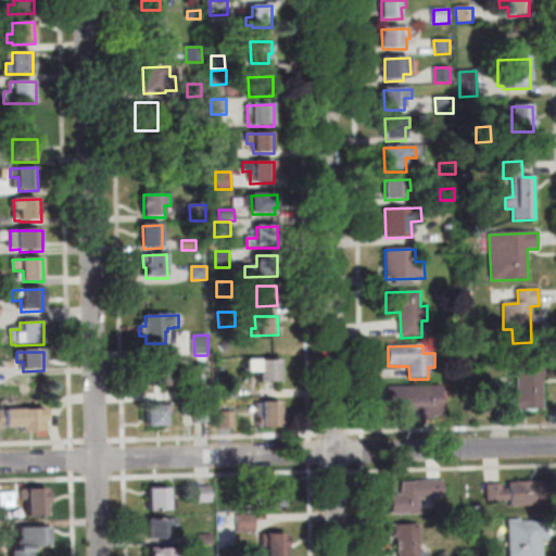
[(248,374),(248,362),(280,361),(280,383),(261,383),(261,374),(248,374)]
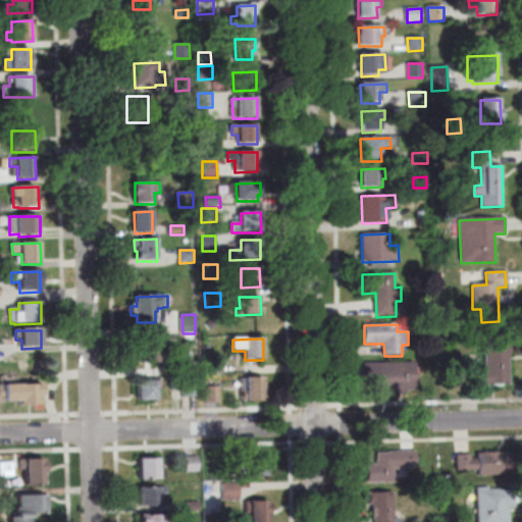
[(464,388),(463,370),(485,370),(484,340),(509,338),(510,385),(488,385),(488,387),(464,388)]
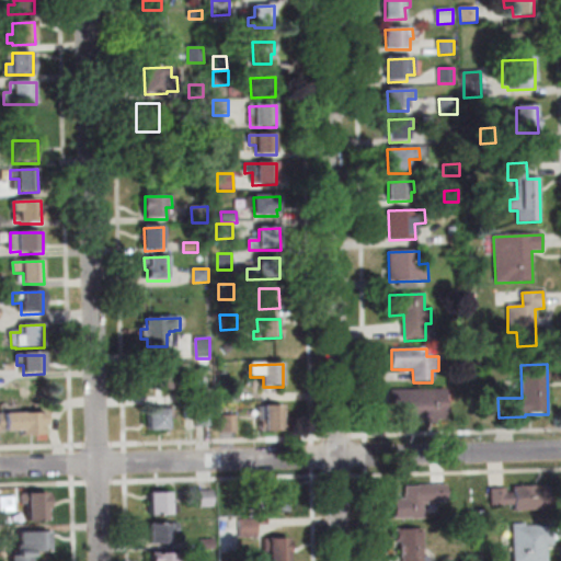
[(179,379),(172,379),(172,390),(148,391),(147,369),(179,369),(179,379)]
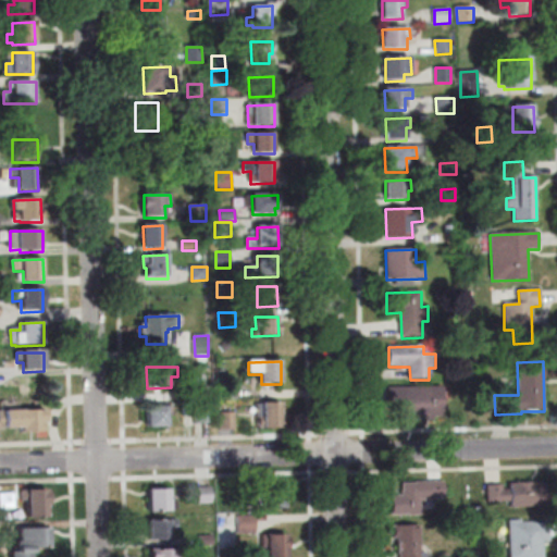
[(220,398),(220,384),(236,383),(236,398),(220,398)]
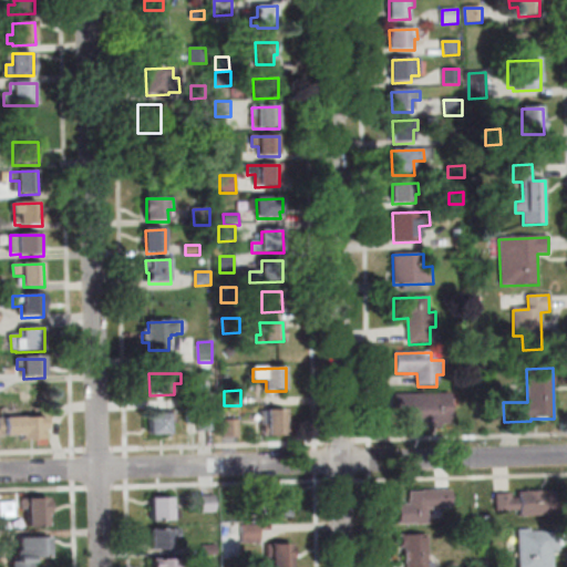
[(197,394),(213,394),(214,408),(198,409),(197,394)]
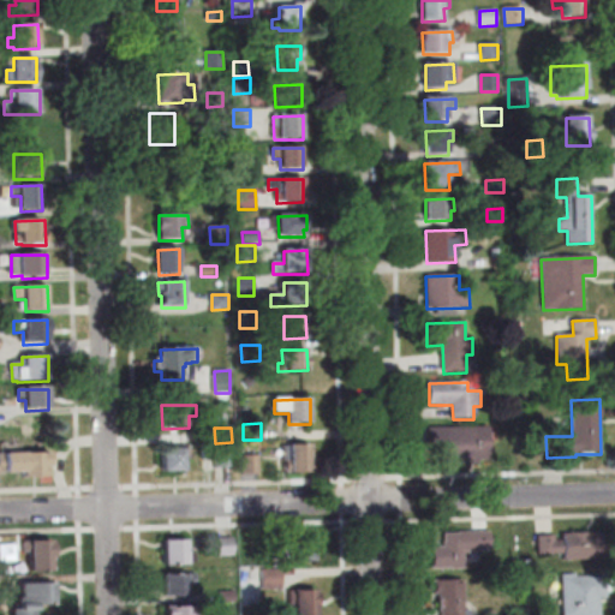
[(429,454),(428,430),(489,428),(490,460),(479,461),(479,465),(440,466),(439,454),(429,454)]
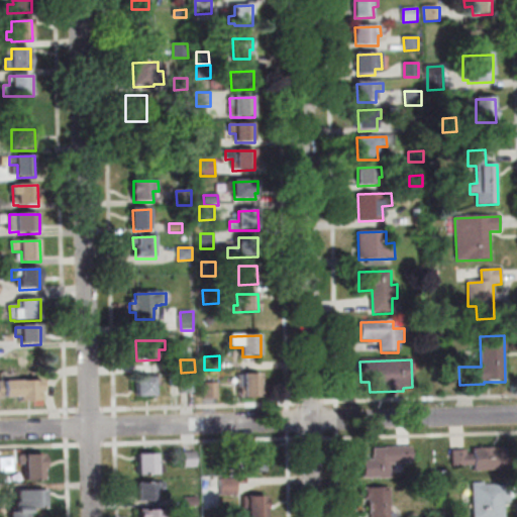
[(262,375),(262,398),(240,398),(239,375),(262,375)]
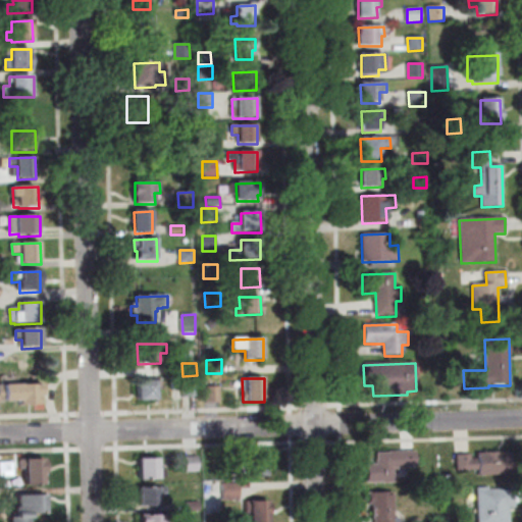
[(157,400),(139,401),(139,381),(162,381),(162,390),(157,392),(157,400)]
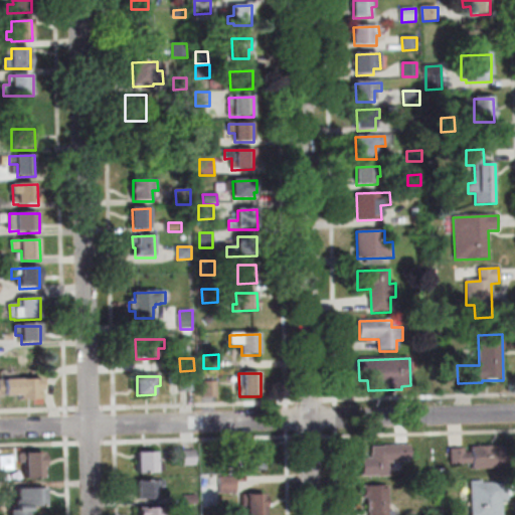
[(194,392),(181,392),(181,377),(194,377),(194,392)]
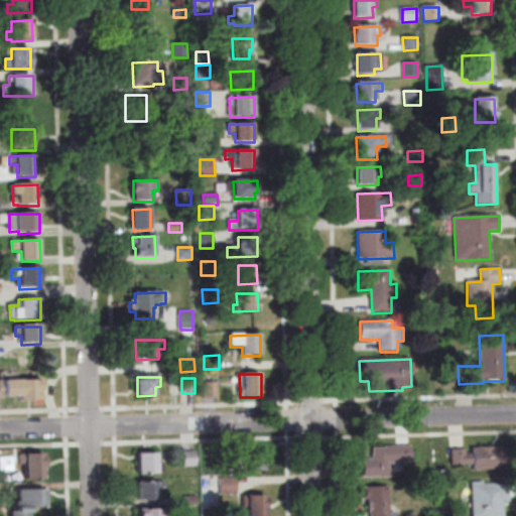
[(0,381),(42,380),(43,392),(38,392),(38,401),(21,402),(21,398),(0,398),(0,381)]
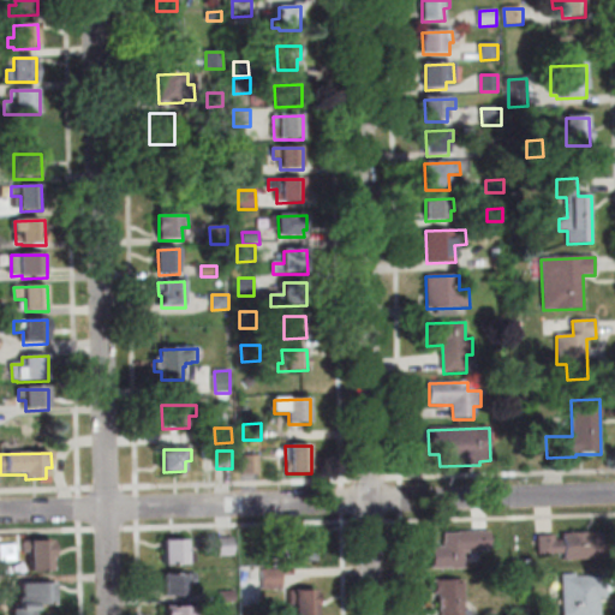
[(260,455),(261,475),(243,475),(243,457),(260,455)]
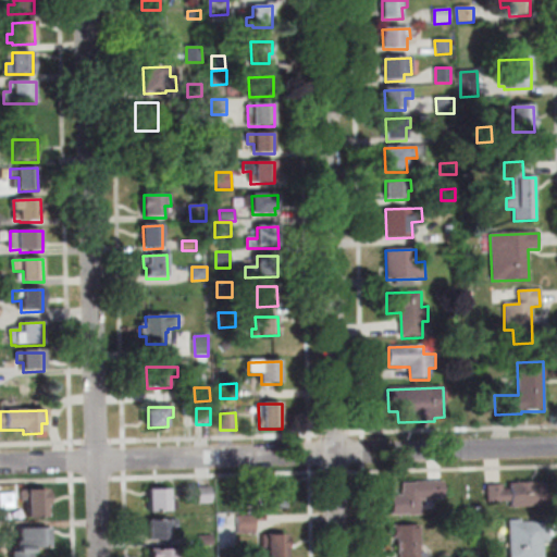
[(403,485),(416,485),(416,484),(444,483),(444,499),(430,499),(430,502),(420,502),(420,508),(422,508),(422,516),(409,516),(392,516),(392,497),(403,497),(403,485)]
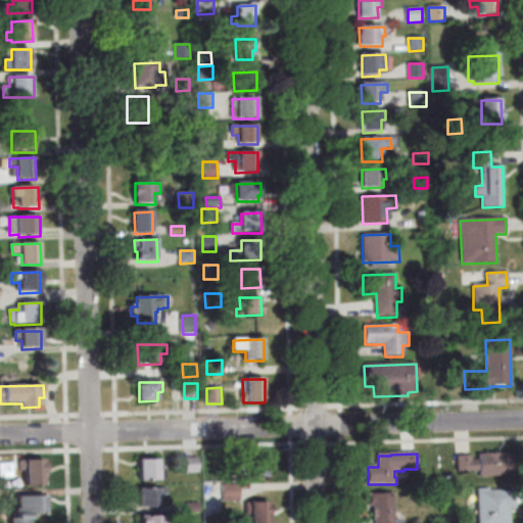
[(479,477),(479,472),(458,472),(457,457),(471,457),(471,462),(478,461),(478,455),(513,454),(514,476),(479,477)]
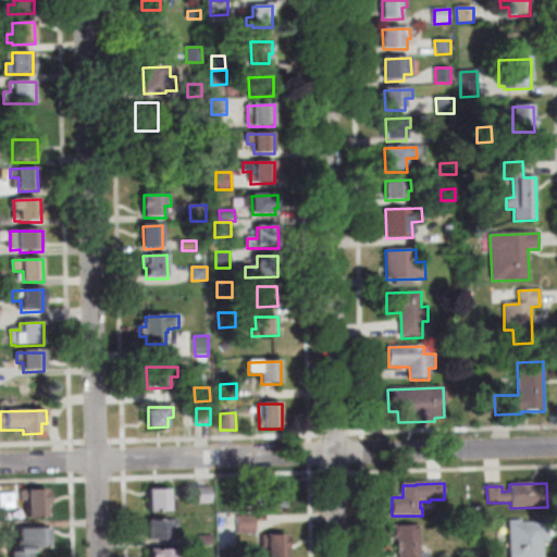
[(285,510),(268,511),(267,498),(257,499),(257,508),(248,508),(247,487),(257,487),(257,491),(284,491),(285,510)]
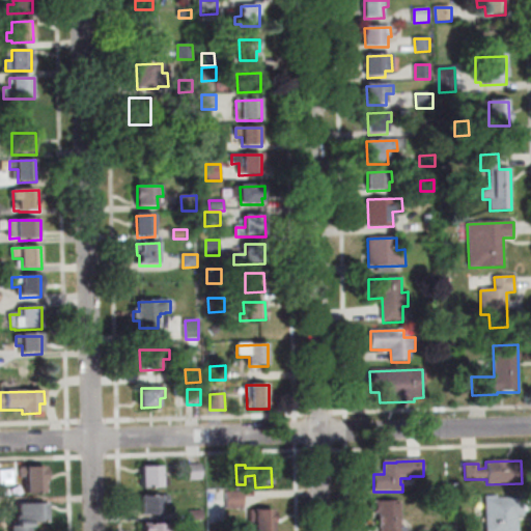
[(189,466),(201,466),(202,480),(189,480),(189,466)]
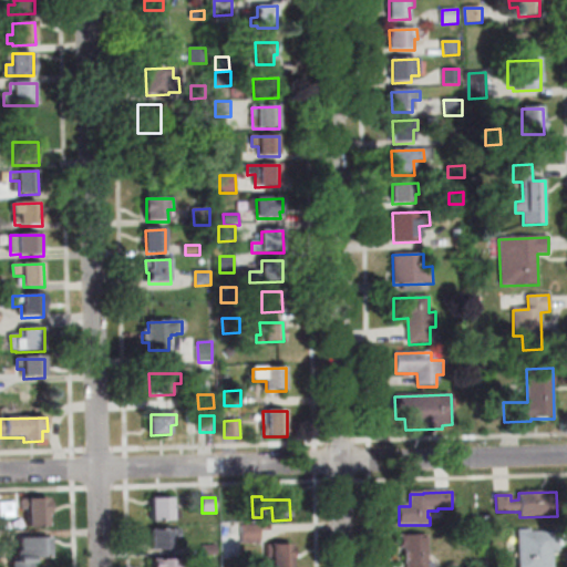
[(47,498),(21,500),(22,509),(29,509),(29,528),(48,527),(47,498)]
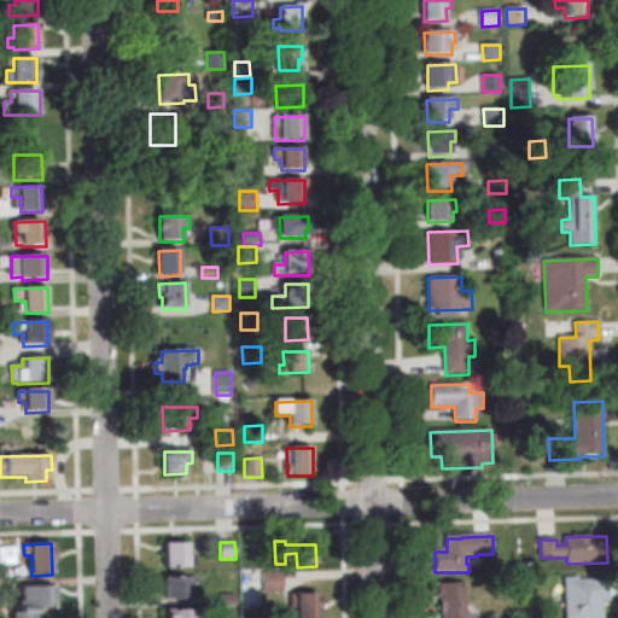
[(168,546),(188,544),(188,569),(168,569),(168,546)]
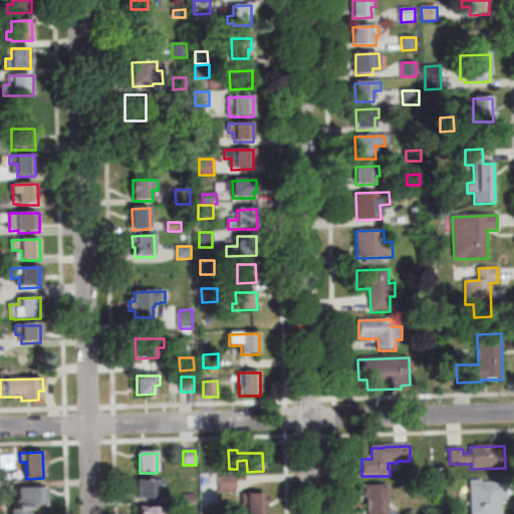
[(220,478),(235,477),(236,493),(221,493),(220,478)]
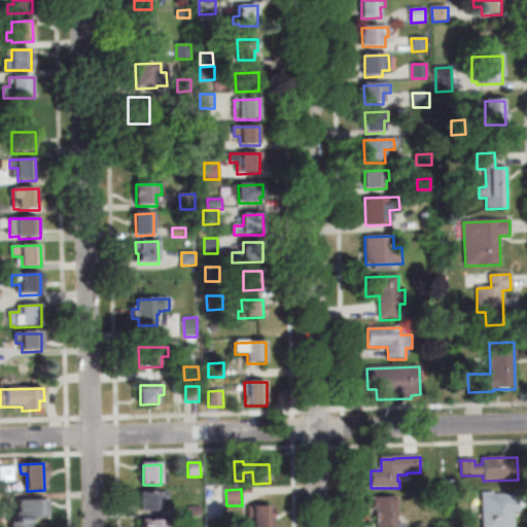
[(143,493),(168,493),(168,501),(160,501),(161,513),(143,513),(143,493)]
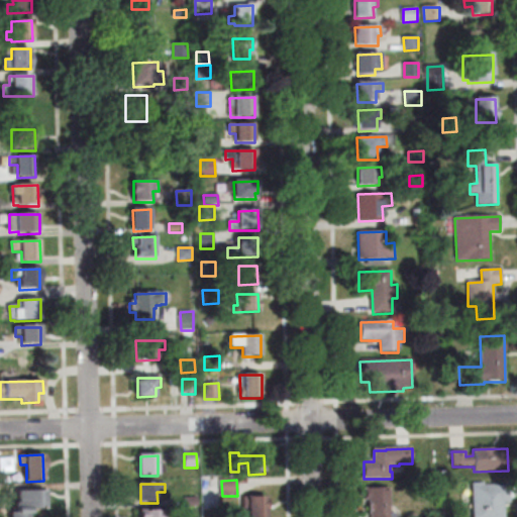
[(510,504),(504,504),(504,516),(473,516),(473,485),(484,484),(484,486),(510,485),(510,504)]
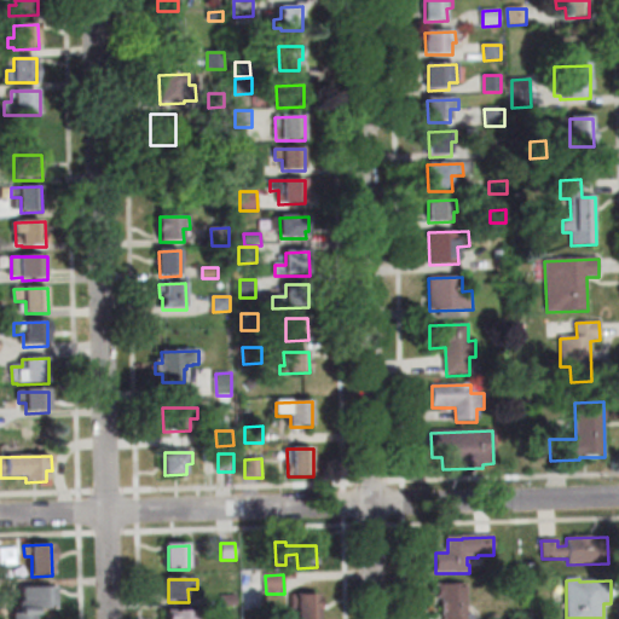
[(467,585),(468,615),(473,615),(473,618),(444,618),(443,618),(441,600),(438,600),(438,585),(467,585)]
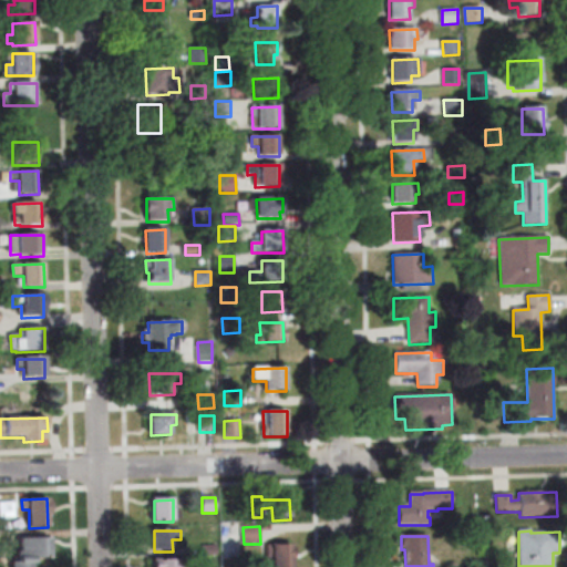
[(19,539),(50,539),(51,559),(31,559),(32,566),(30,566),(11,566),(11,564),(20,564),(19,539)]
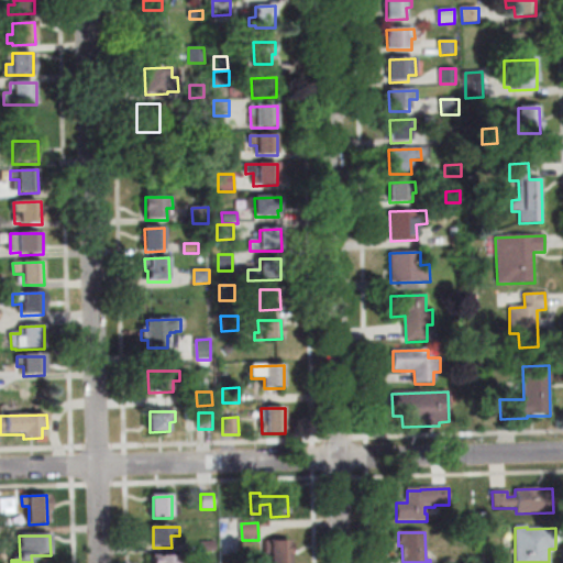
[(201,542),(213,542),(214,550),(202,551),(201,542)]
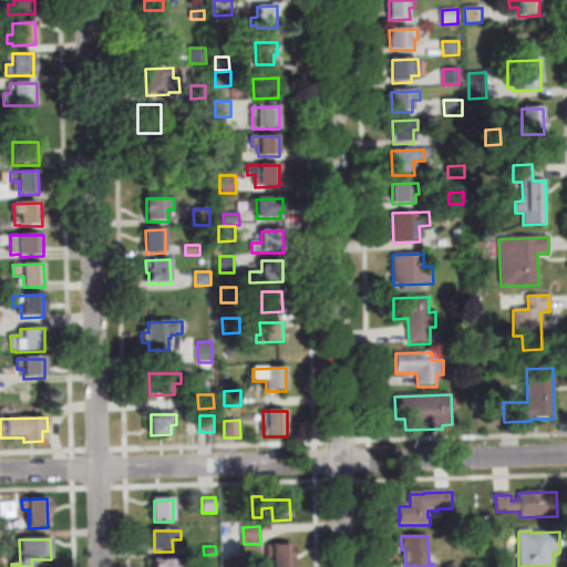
[(291,548),(291,566),(272,566),(272,548),(291,548)]
